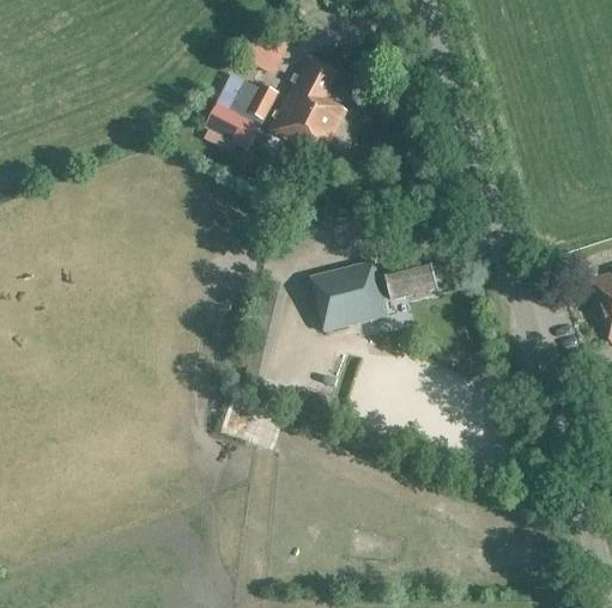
[(320,0),(325,11),(338,5),(335,0),(320,0)]
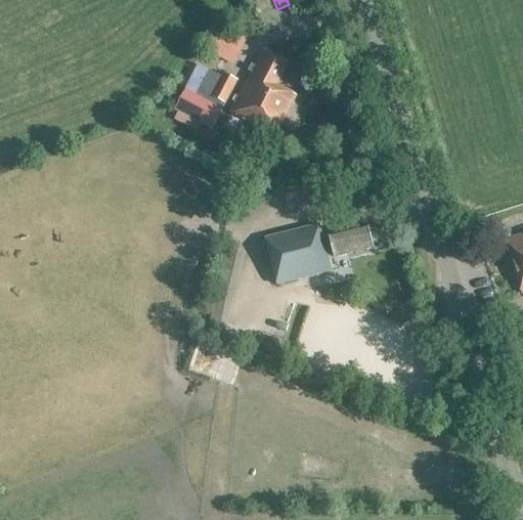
[(223,71),(231,53),(215,45),(207,62),(223,71)]
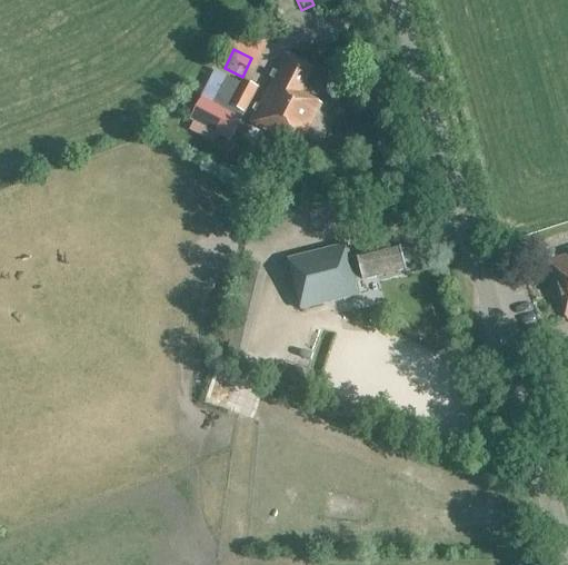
[(250,119),(300,145),(322,100),(301,90),(315,65),(287,50),(273,77),(269,82),(250,119)]
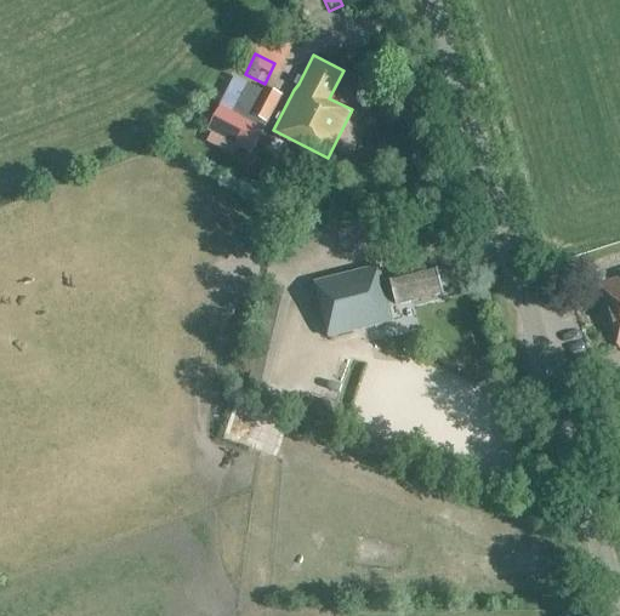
[(251,112),(267,120),(282,92),(266,84),(251,112)]
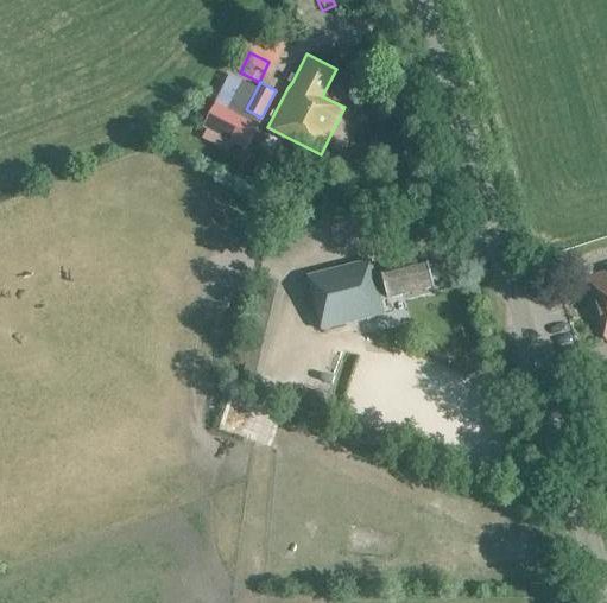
[(258,122),(229,108),(216,101),(215,100),(202,125),(207,127),(234,141),(245,147),(258,124),(258,122)]
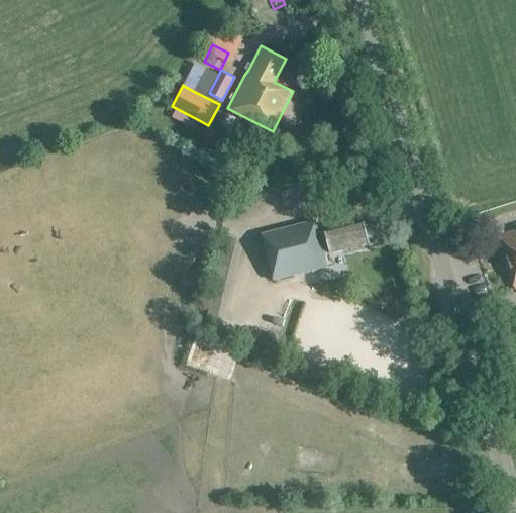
[(370,241),(364,219),(330,228),(330,229),(324,231),(321,217),(268,231),(280,277),(332,263),(329,250),(335,248),(335,250),(370,241)]
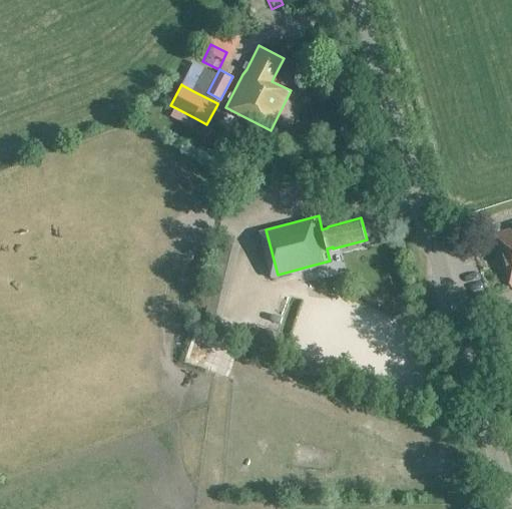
[(511,226),(495,232),(511,285),(511,226)]
